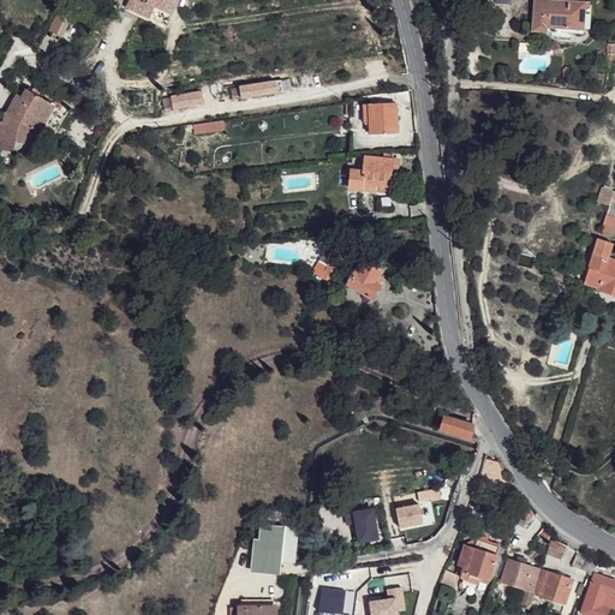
[(79,0),(64,0),(60,9),(73,15),(79,0)]
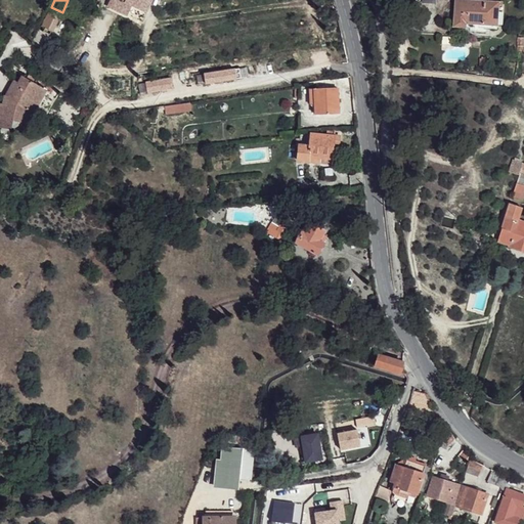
[(110,0),(108,5),(125,13),(130,3),(145,10),(150,0),(110,0)]
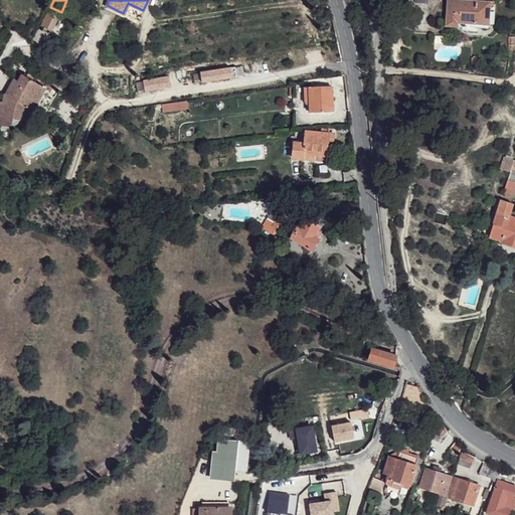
[(491,4),(454,0),(449,0),(446,26),(489,31),(491,4)]
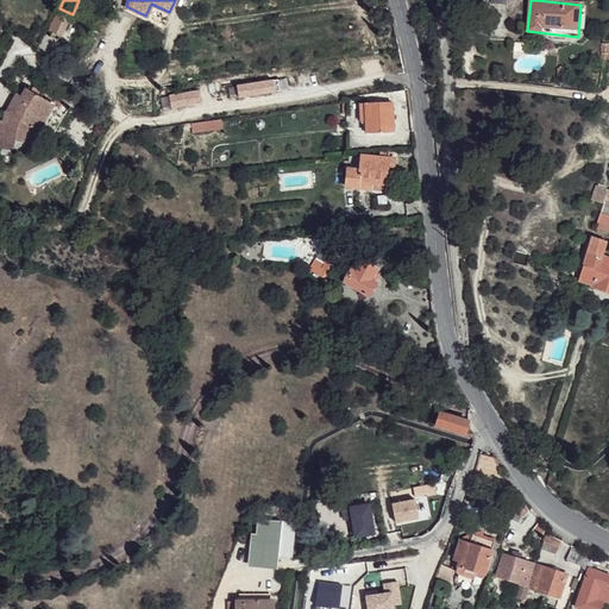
[(151,4),(145,16),(163,24),(169,12),(151,4)]
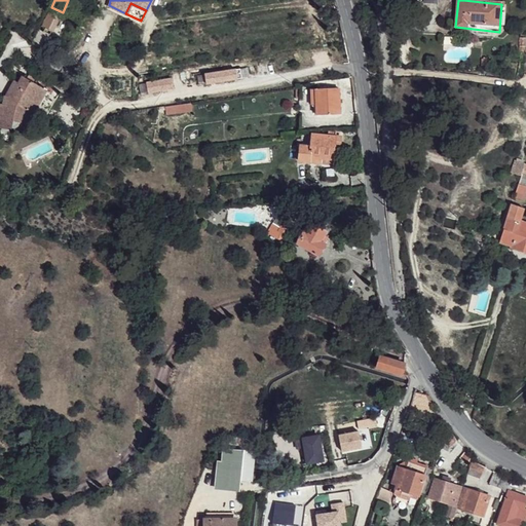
[(63,12),(51,7),(41,27),(52,32),(63,12)]
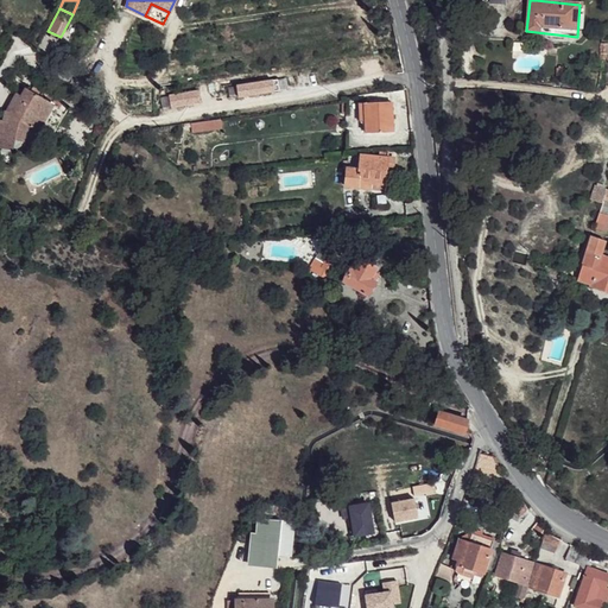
[(58,106),(29,89),(24,95),(19,93),(10,111),(7,109),(6,121),(11,124),(8,138),(12,139),(36,144),(39,132),(43,133),(58,106)]
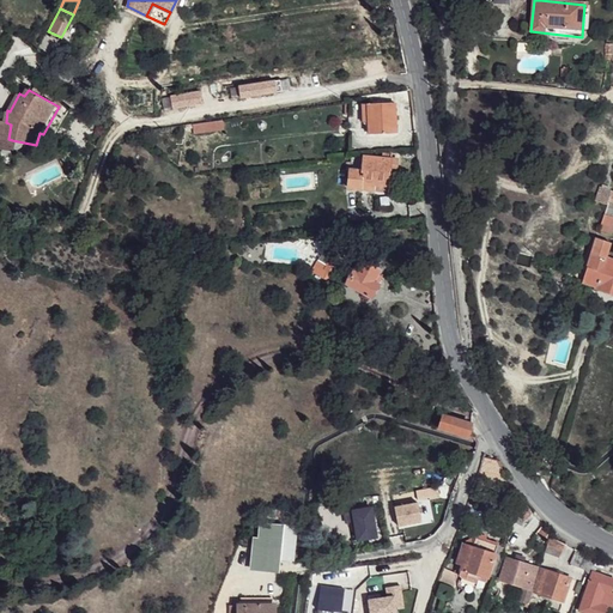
[(393,102),(364,103),(364,114),(360,114),(360,125),(365,126),(366,133),(395,132),(393,102)]
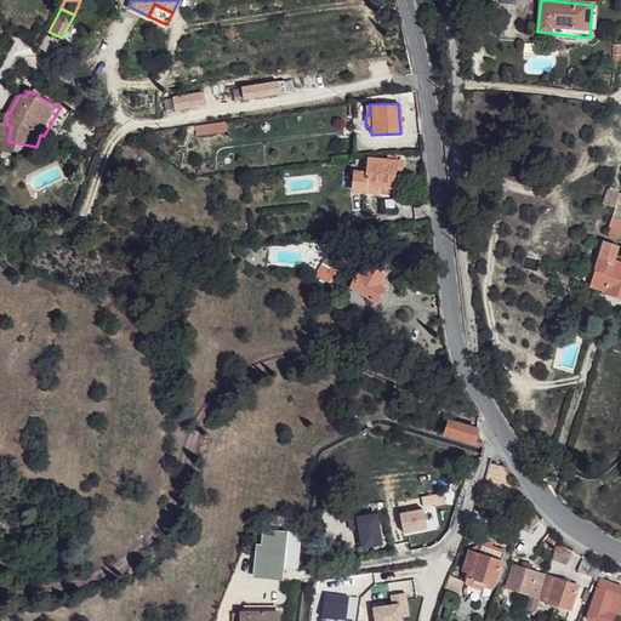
[(61,106),(60,108),(44,136),(55,143),(70,114),(70,110),(70,108),(69,106),(67,106),(66,108),(61,106)]
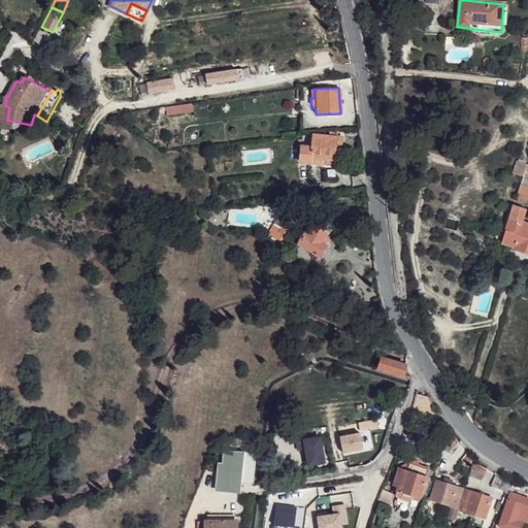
[(190,103),(164,108),(165,116),(183,111),(191,110),(190,103)]
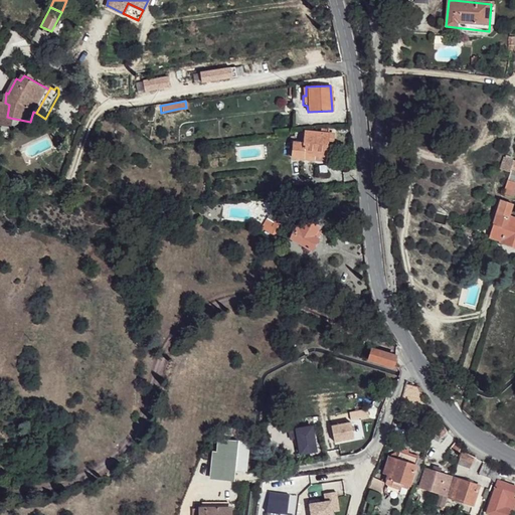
[(5,103),(2,103),(0,113),(0,126),(9,128),(10,118),(7,117),(9,105),(5,103)]
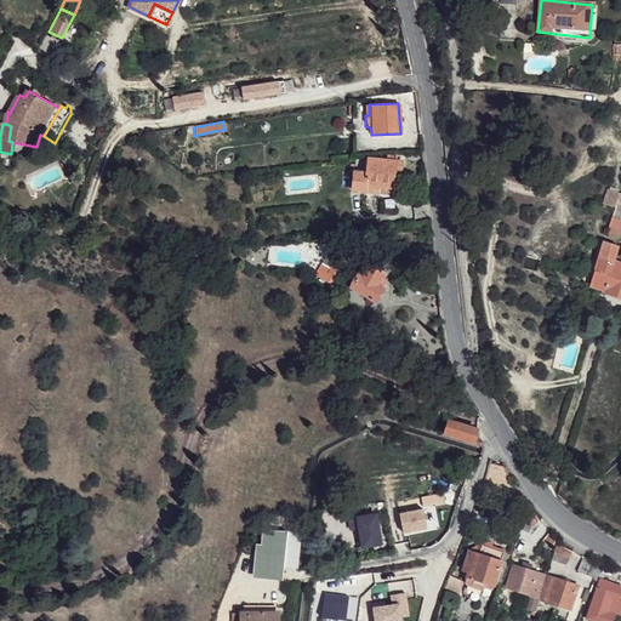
[(383,160),(365,159),(363,172),(351,171),(348,188),(376,192),(376,184),(391,186),(393,172),(399,174),(400,163),(394,161),(383,160)]
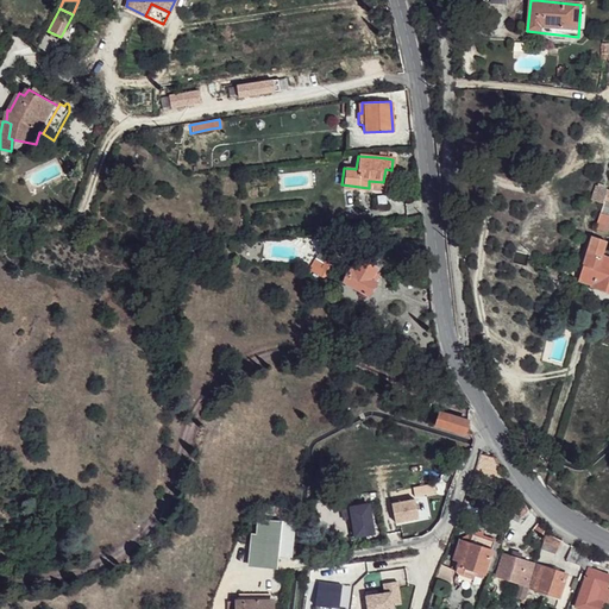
[(608,203),(603,202),(598,215),(608,219),(608,203)]
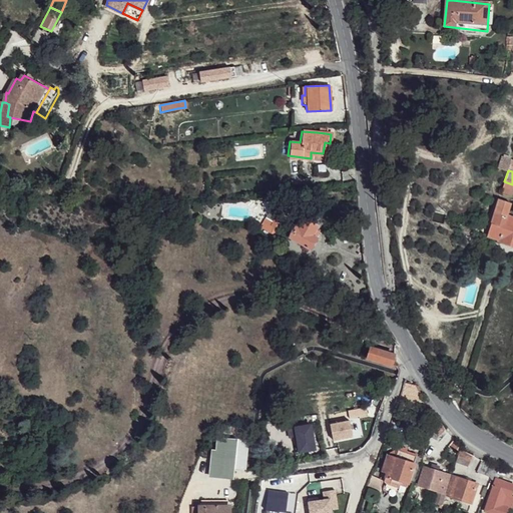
[(512,184),(504,181),(500,193),(509,197),(512,184)]
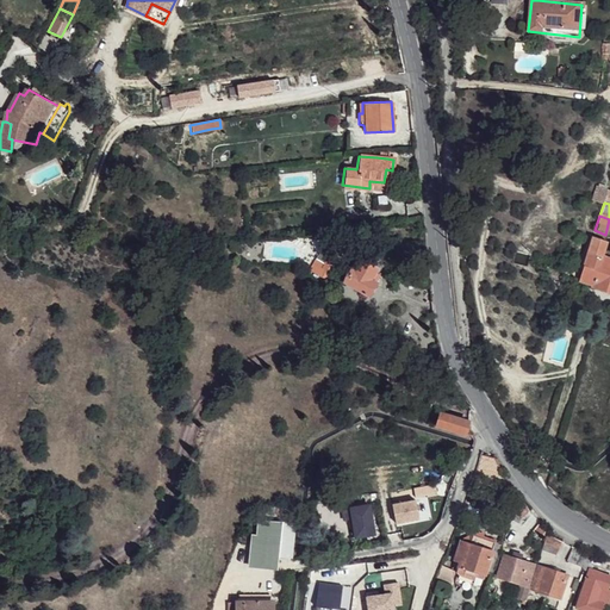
[(346,243),(329,238),(318,256),(312,254),(305,266),(325,278),(346,243)]
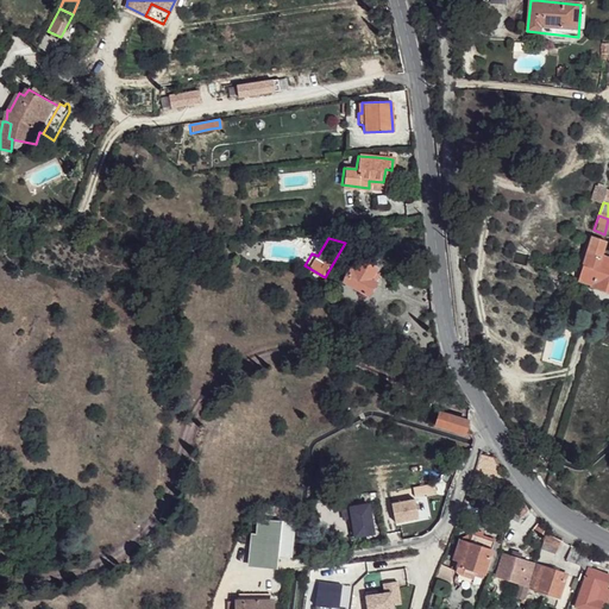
[(602,243),(591,239),(586,252),(597,256),(602,243)]
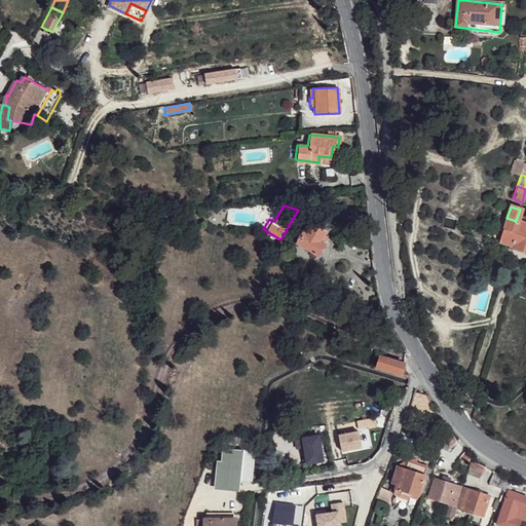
[(525,224),(516,221),(506,218),(503,230),(499,242),(499,243),(512,247),(512,249),(525,253),(525,224)]
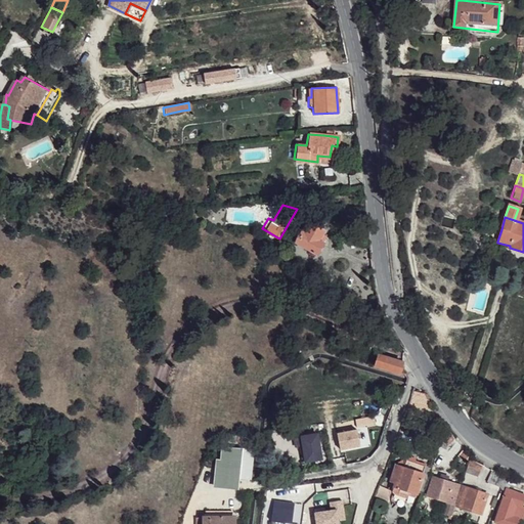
[(323,231),(308,223),(303,231),(301,230),(296,242),(315,254),(322,243),(318,239),(323,231)]
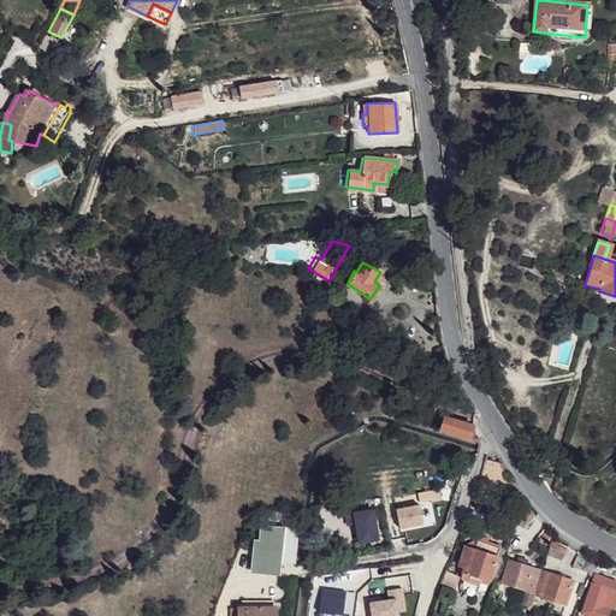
[(446,415),(442,427),(471,437),(474,425),(446,415)]
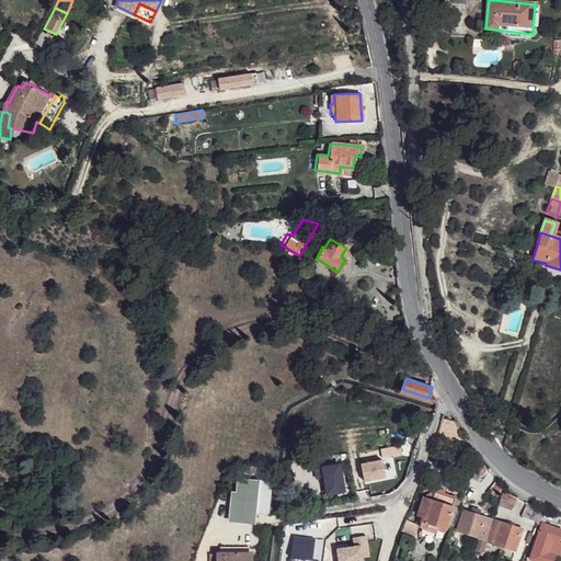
[(443,421),(435,443),(450,444),(461,436),(456,422),(443,421)]
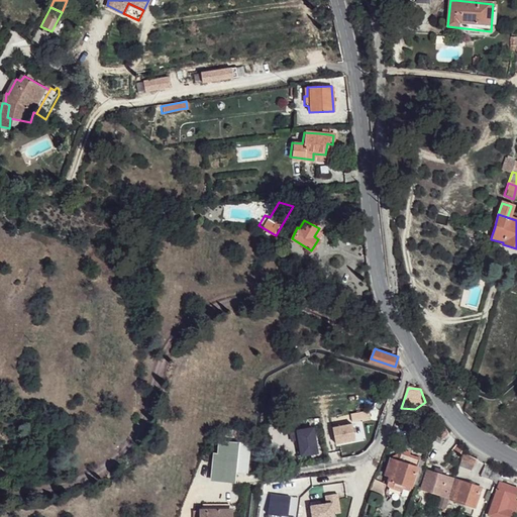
[(425,402),(415,409),(420,415),(429,408),(425,402)]
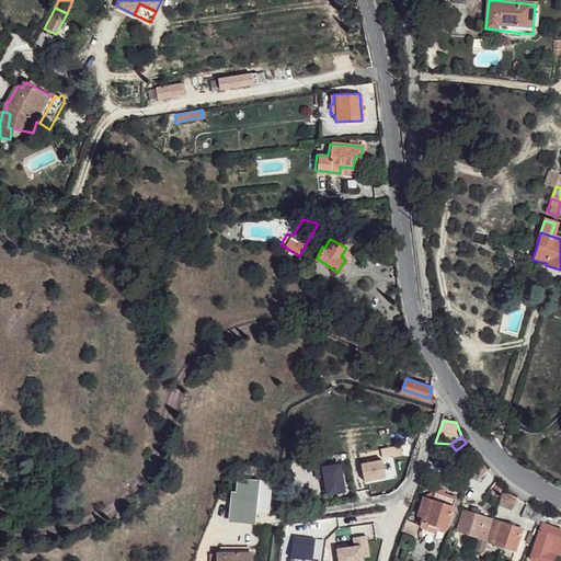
[(470,462),(469,466),(480,479),(489,471),(478,457),(470,462)]
